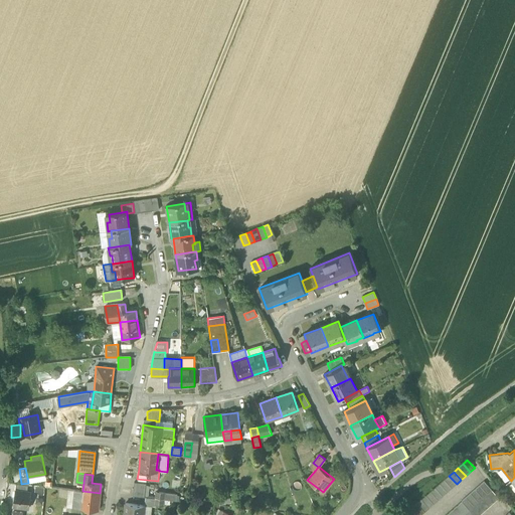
[(449,476),(445,479),(452,488),(457,484),(449,476)]
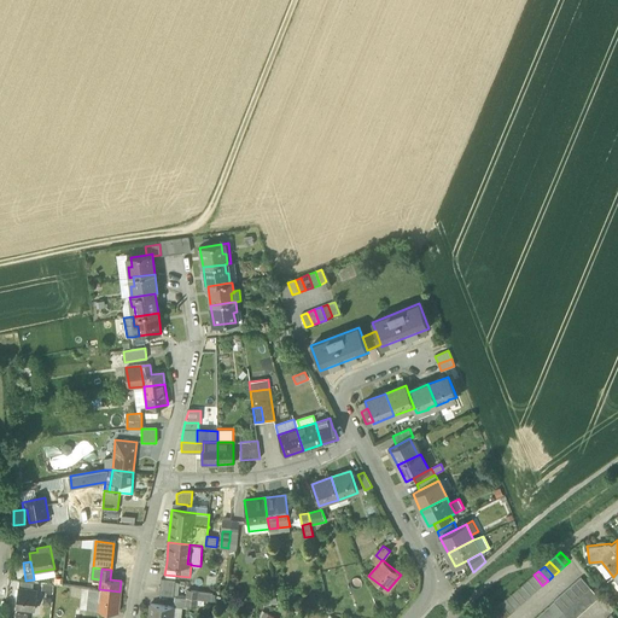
[(534,575),(528,579),(537,590),(542,586),(534,575)]
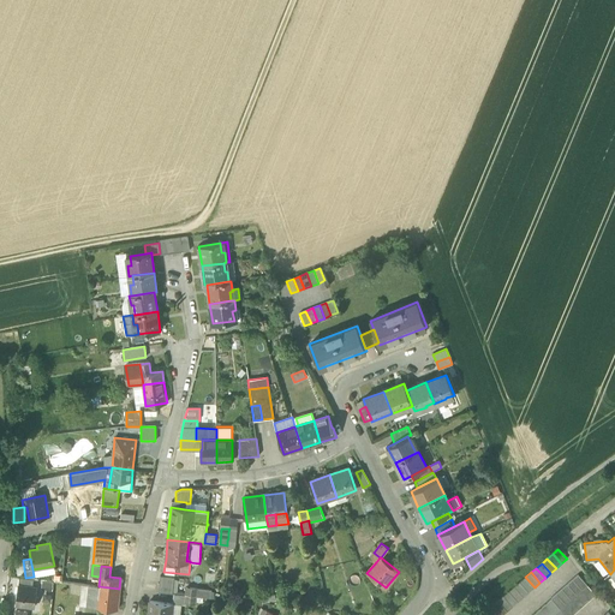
[(578,574),(573,579),(581,590),(587,585),(578,574)]
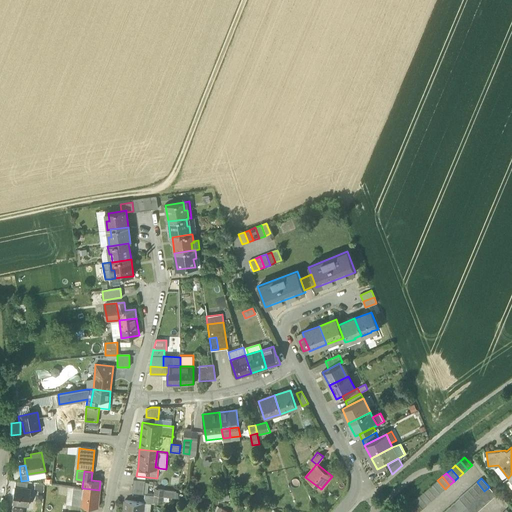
[(132,493),(143,494),(145,480),(133,479),(132,493)]
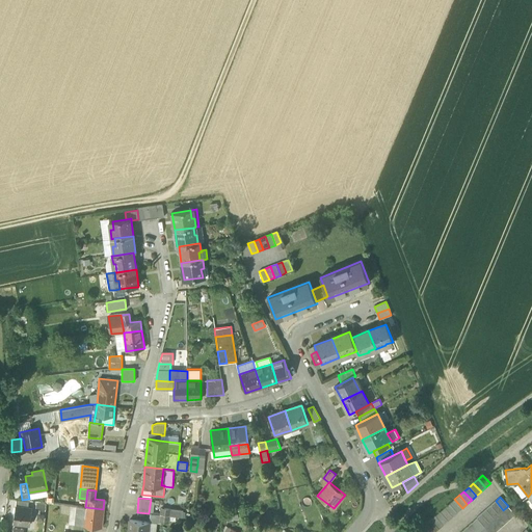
[(454,499),(450,503),(457,512),(462,508),(454,499)]
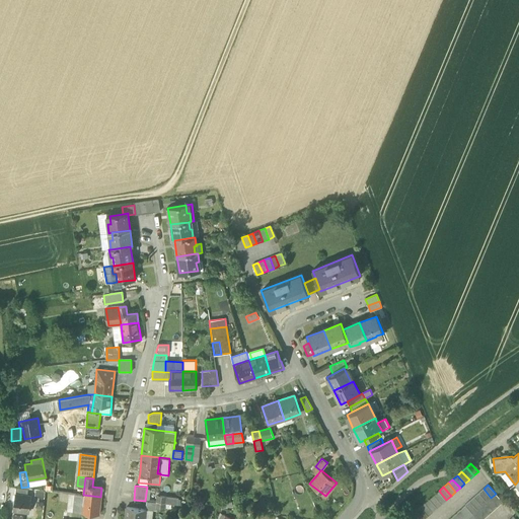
[(15,495),(30,496),(31,490),(16,488),(15,495)]
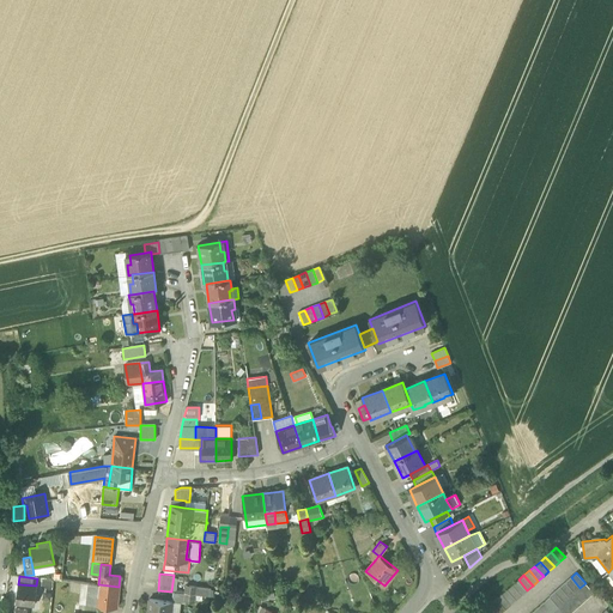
[(571,577),(565,582),(575,593),(580,588),(571,577)]
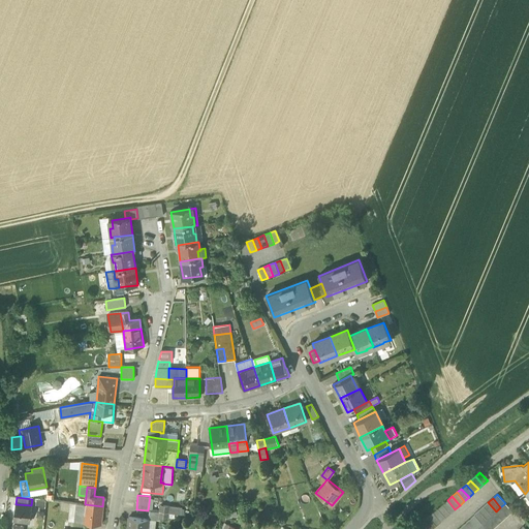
[(447,500),(442,504),(450,514),(455,509),(447,500)]
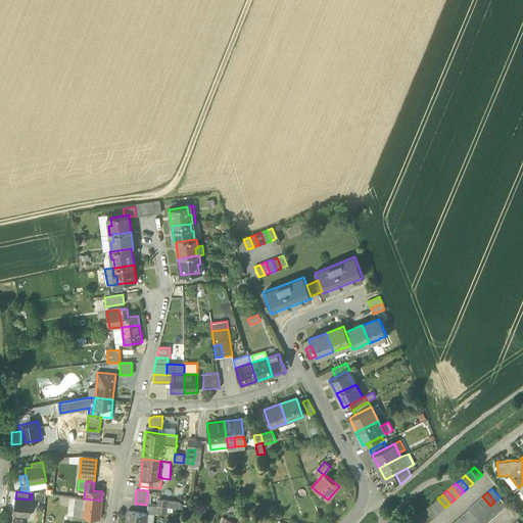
[(482,496),(478,501),(485,510),(490,506),(482,496)]
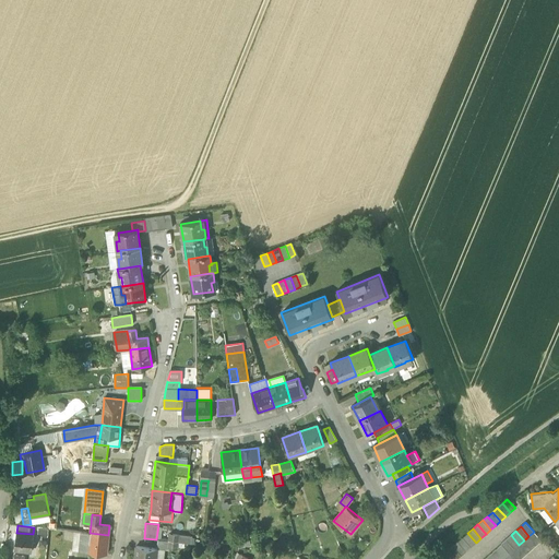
[(109,535),(108,535),(90,533),(81,532),(79,551),(107,555),(109,535)]
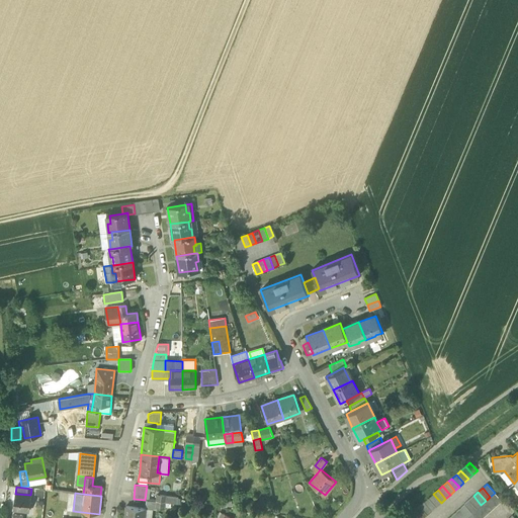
[(495,493),(490,497),(498,505),(503,501),(495,493)]
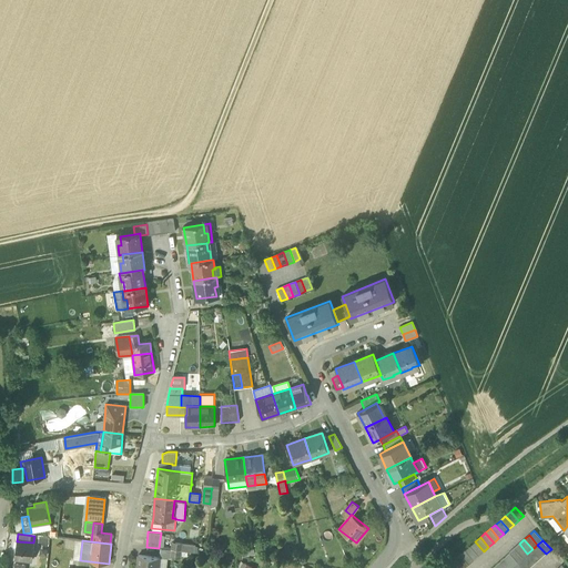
[(14,558),(32,560),(33,543),(17,541),(14,558)]
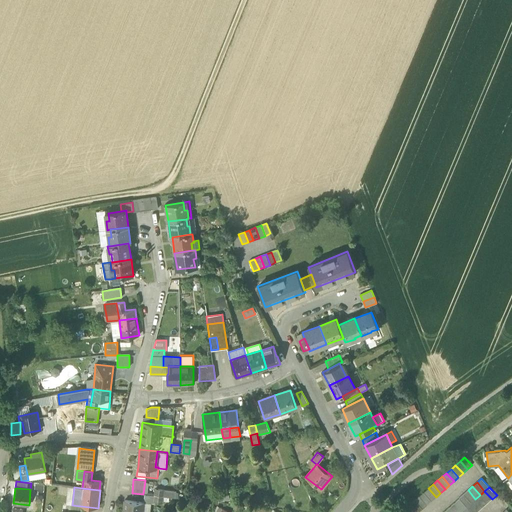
[(428,488),(424,492),(431,501),(436,497),(428,488)]
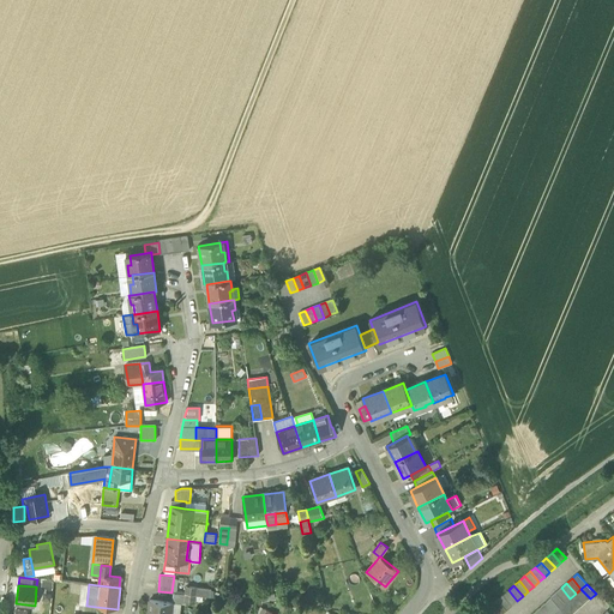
[(561,588),(555,593),(565,603),(570,599),(561,588)]
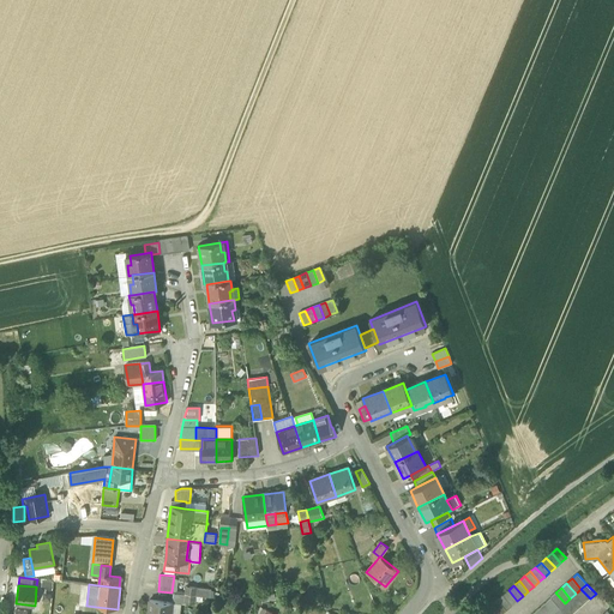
[(584,603),(590,599),(581,589),(576,594),(584,603)]
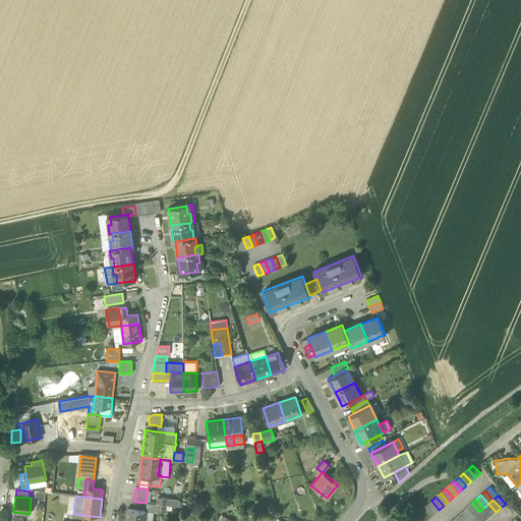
[(431,501),(426,505),(435,514),(439,510),(431,501)]
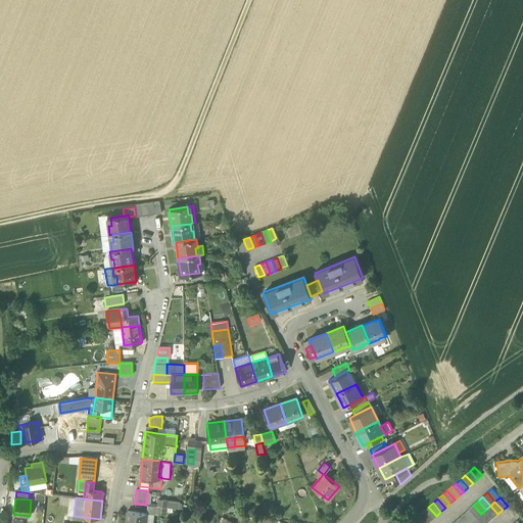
[(469,509),(476,518),(481,514),(473,505),(469,509)]
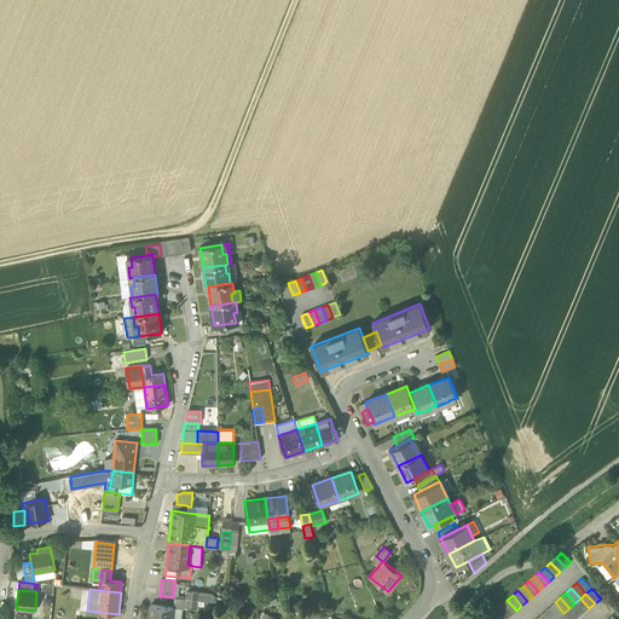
[(584,613),(589,608),(580,599),(574,603),(584,613)]
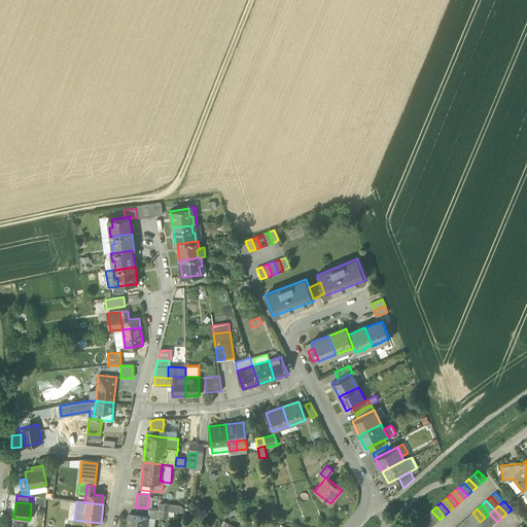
[(431,511),(426,515),(434,524),(440,520),(431,511)]
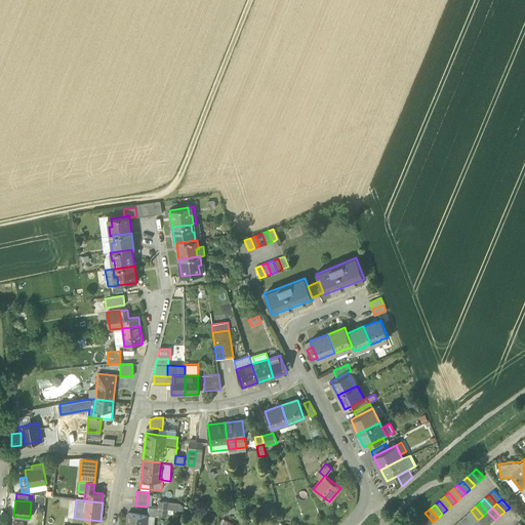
[(474,524),(478,520),(471,511),(467,515),(474,524)]
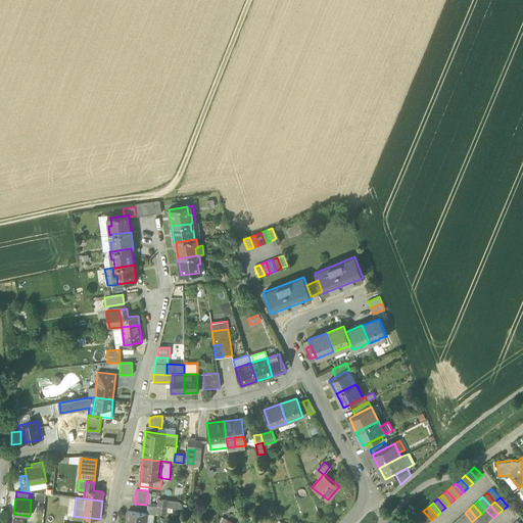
[(488,522),(493,518),(485,510),(481,514),(488,522)]
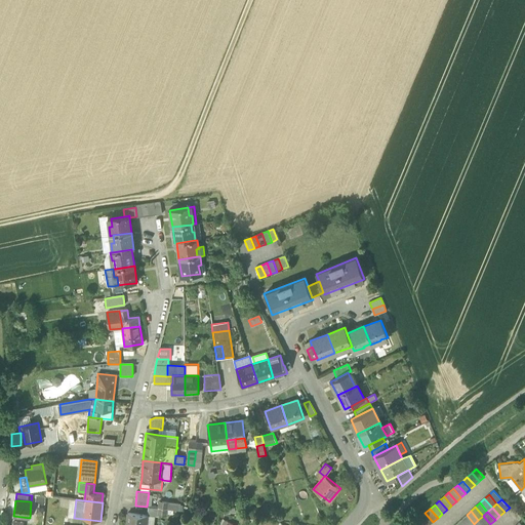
[(128,513),(126,524),(144,524),(145,515),(128,513)]
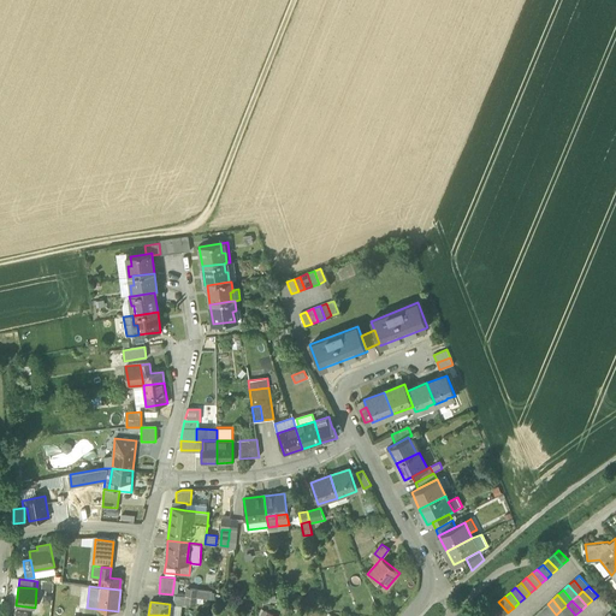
[(498,602),(493,606),(502,615),(503,615),(508,612),(498,602)]
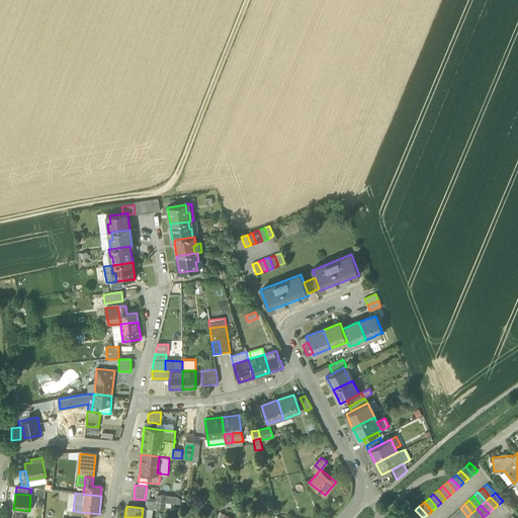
[(460,508),(455,512),(460,517),(465,517),(467,517),(460,508)]
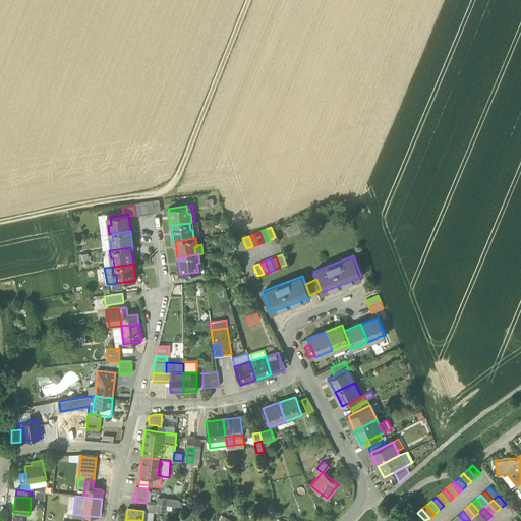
[(479,520),(485,520),(486,520),(479,512),(474,516),(479,520)]
